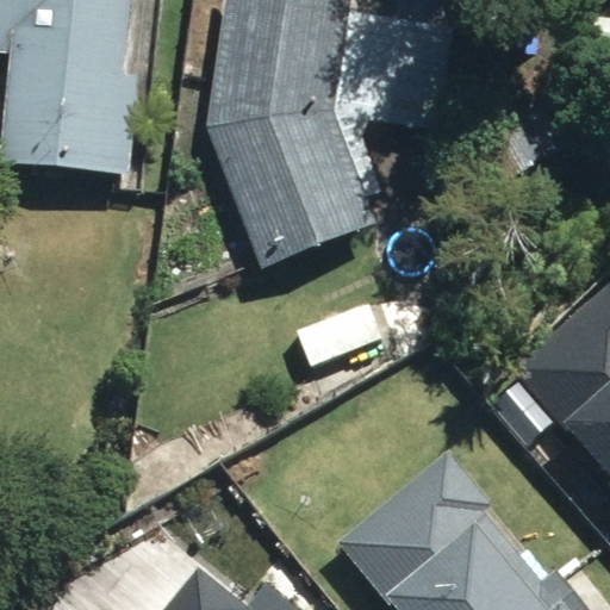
[(0,161),(0,162),(128,175),(138,79),(124,78),(132,0),(0,0),(0,54),(12,56),(0,161)]
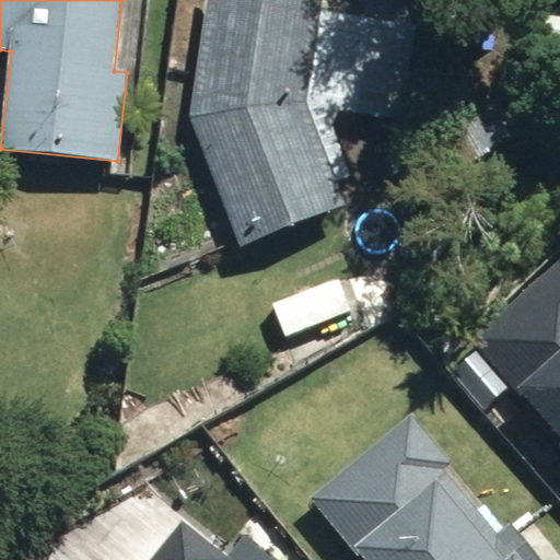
[(205,0),(189,117),(238,246),(346,206),(306,103),(318,0),(205,0)]
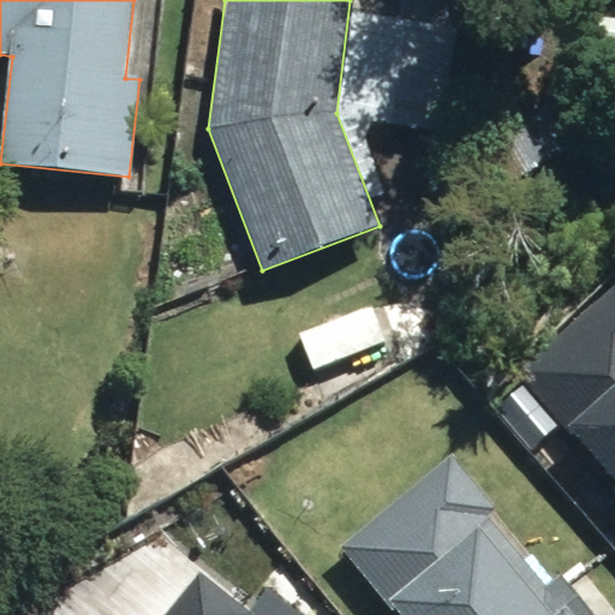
[(614,279),(613,276),(469,400),(614,568),(614,279)]
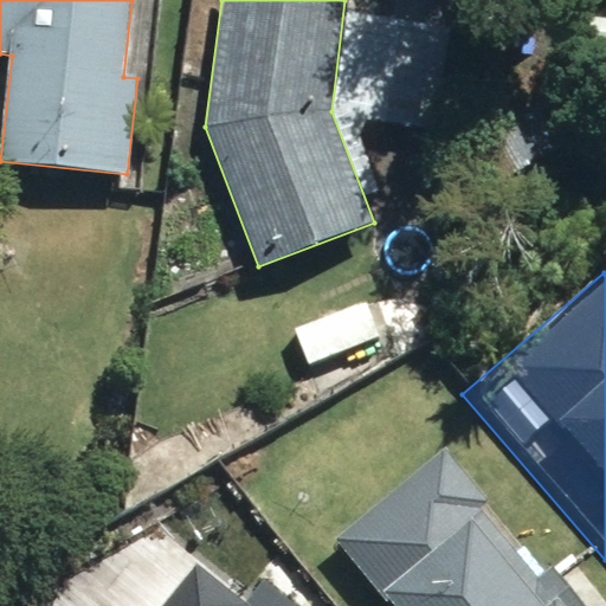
[(302,324),(321,367),(389,339),(371,295),(302,324)]
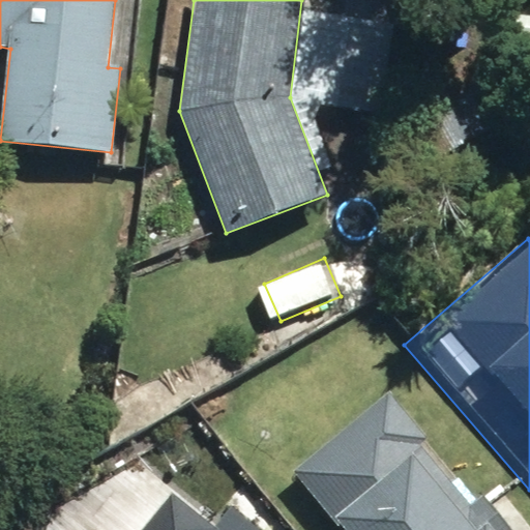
[(502,529),(404,395),(283,484),(316,529),(502,529)]
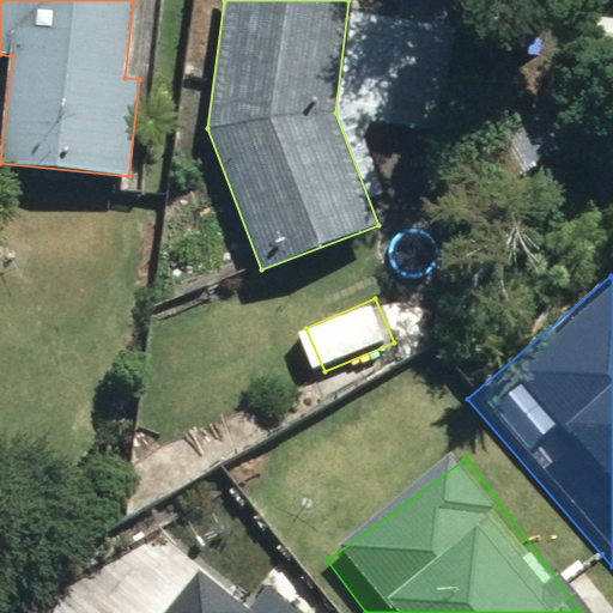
[(253,612),(198,565),(156,612),(253,612)]
